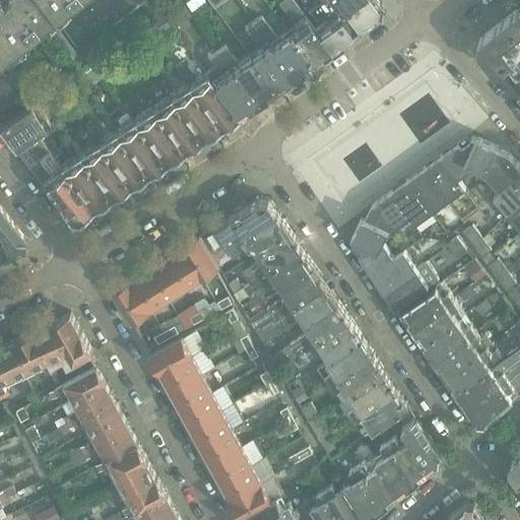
[(40,0),(0,0),(0,36),(13,54),(56,20),(40,0)]
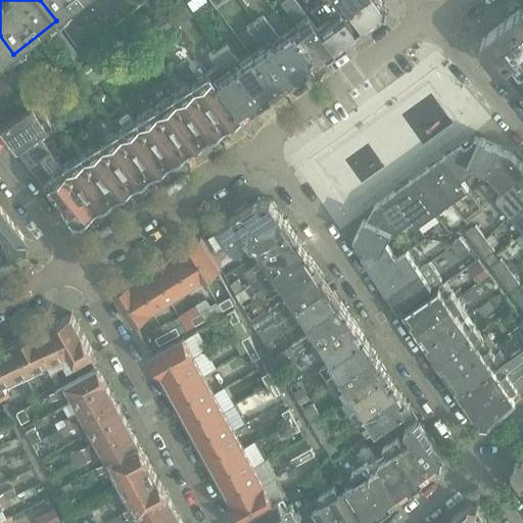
[(40,0),(56,20),(81,53),(148,0),(40,0)]
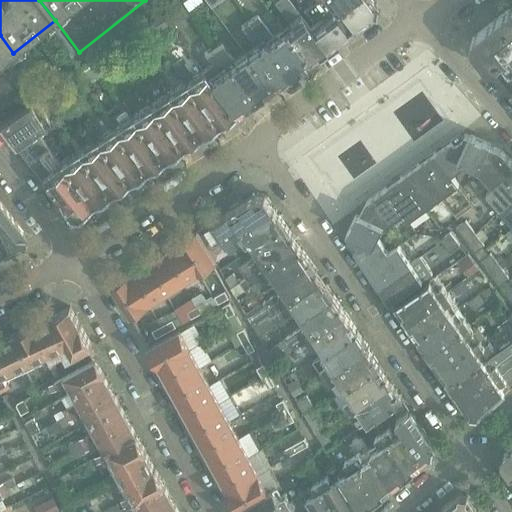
[(286,31),(309,60),(326,49),(325,48),(311,30),(298,13),(296,10),(288,0),(278,0),(276,2),(293,26),(286,31)]
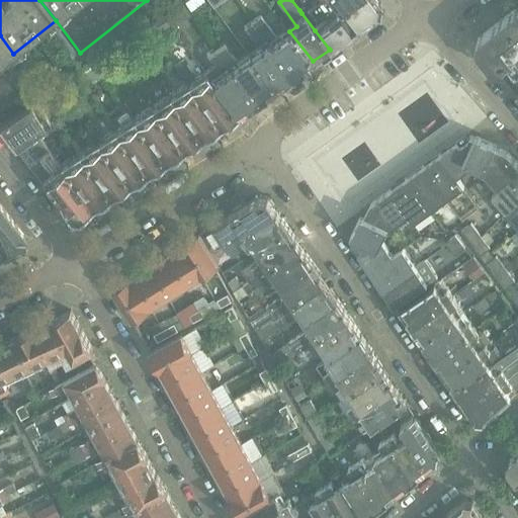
[(299,10),(301,13),(319,0),(304,0),(308,4),(299,10)]
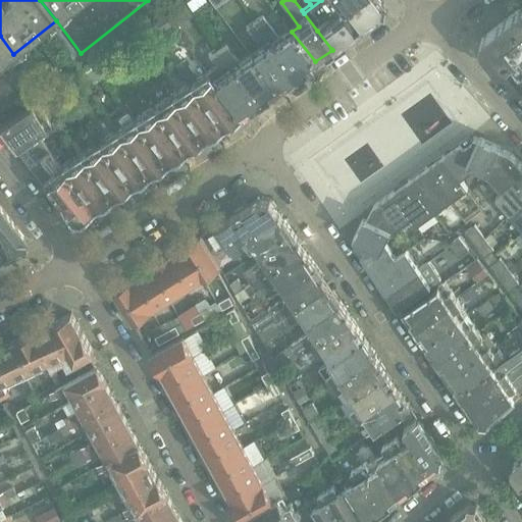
[(321,0),(304,13),(317,31),(344,11),(358,0),(321,0)]
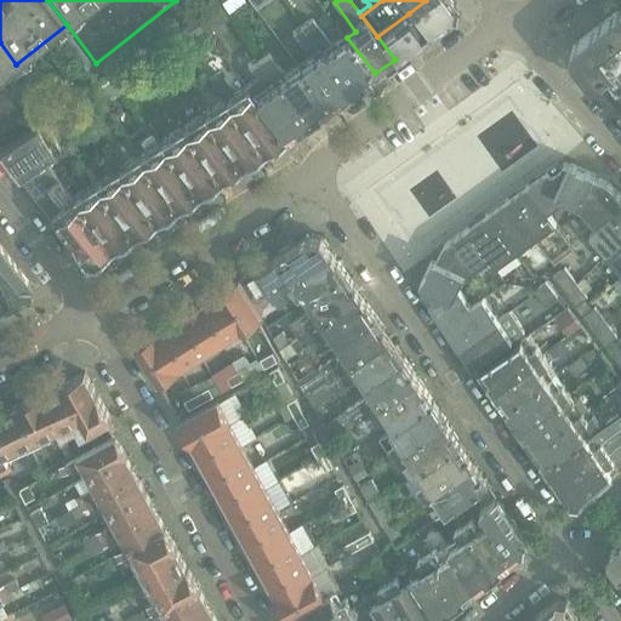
[(451,0),(426,0),(409,13),(427,35),(455,16),(456,6),(451,0)]
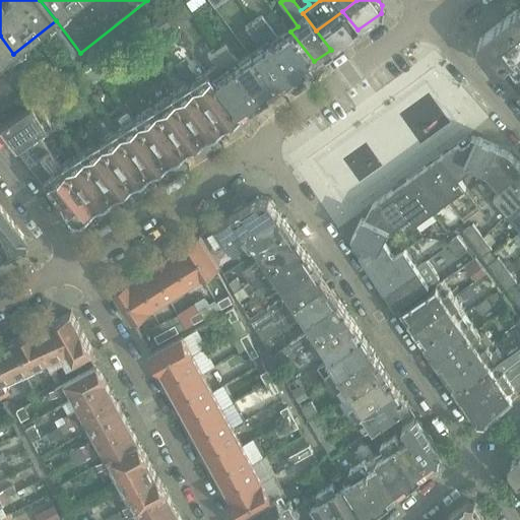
[(519,7),(479,40),(478,48),(498,72),(501,69),(515,87),(519,83),(519,53),(519,7)]
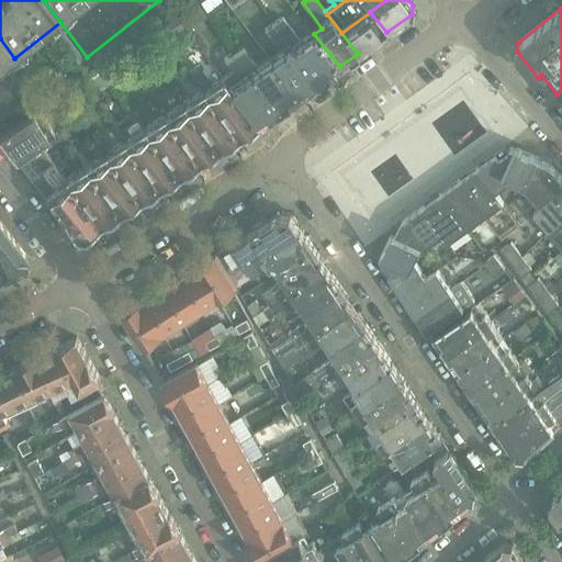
[(341,33),(357,53),(386,32),(370,12),(341,33)]
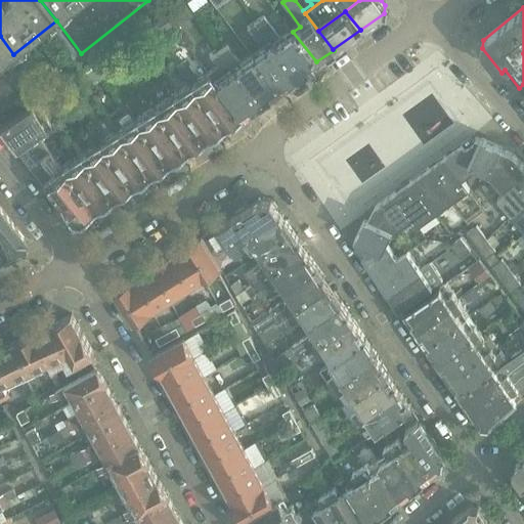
[(265,14),(257,22),(299,75),(316,61),(293,32),(284,38),(265,14)]
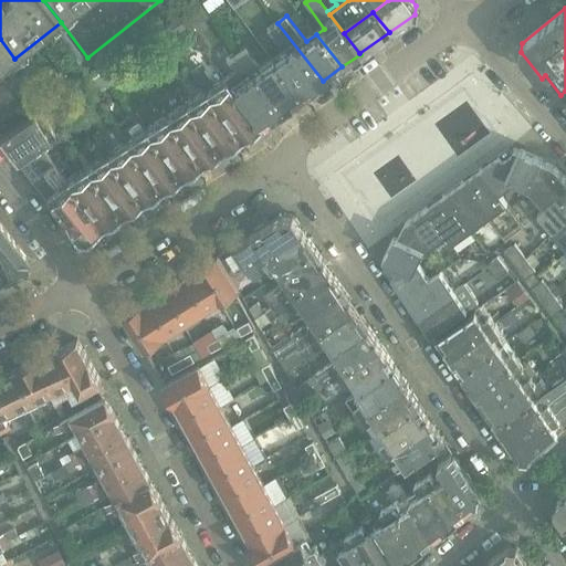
[(274,61),(302,95),(323,81),(278,23),(269,30),(286,53),(274,61)]
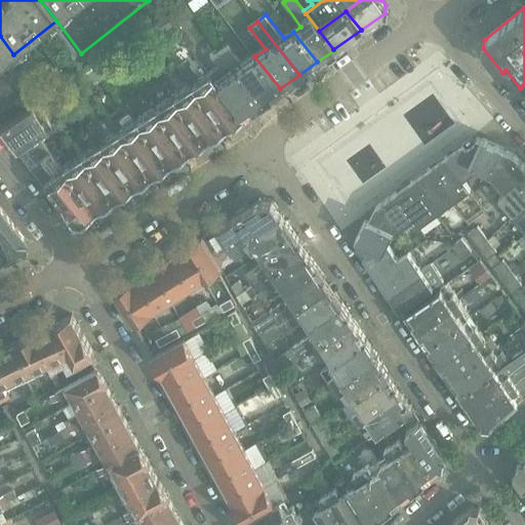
[(0,64),(13,54),(0,36),(0,64)]
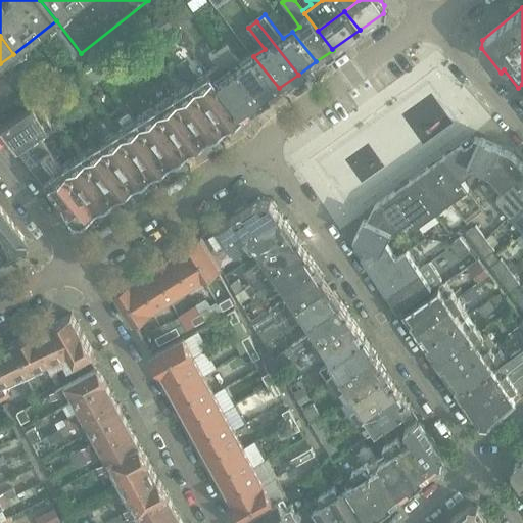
[(218,48),(259,101),(279,88),(253,56),(243,63),(226,42),(218,48)]
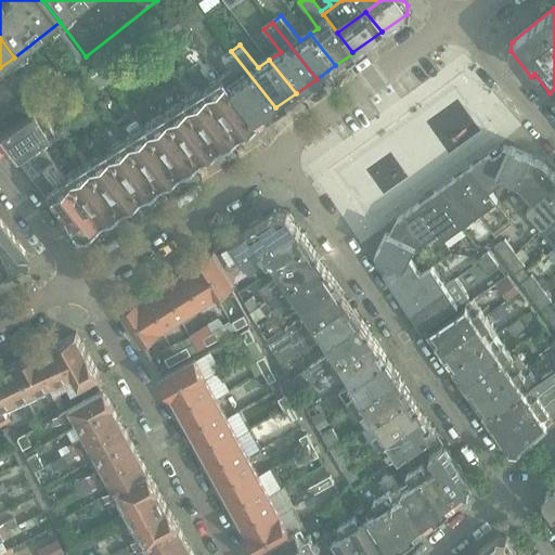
[(229,89),(255,123),(275,107),(231,51),(223,57),(241,80),(229,89)]
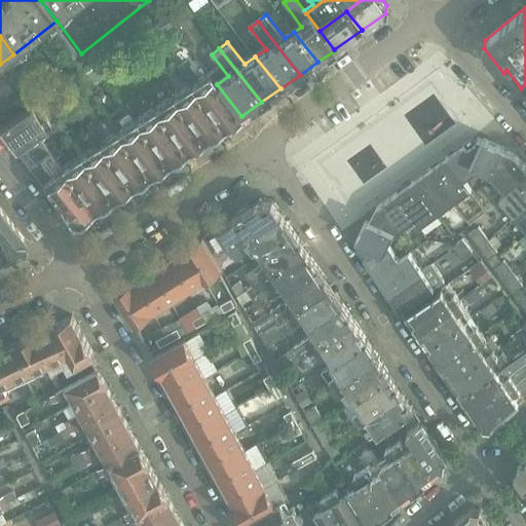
[(190,85),(224,127),(241,116),(217,84),(209,74),(190,85)]
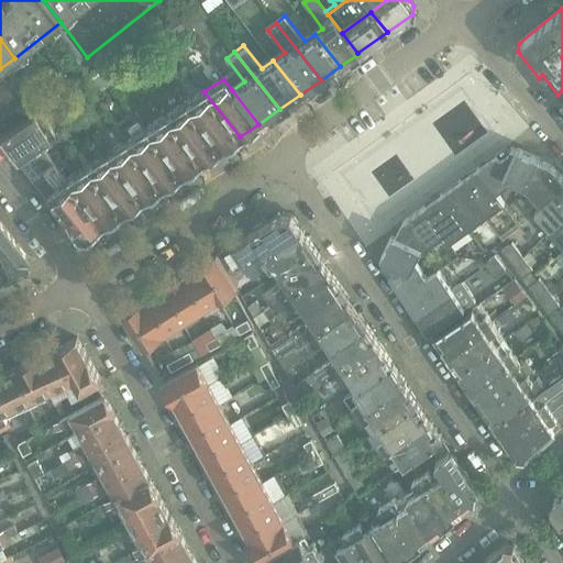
[(240,136),(203,91),(185,103),(220,148),(240,136)]
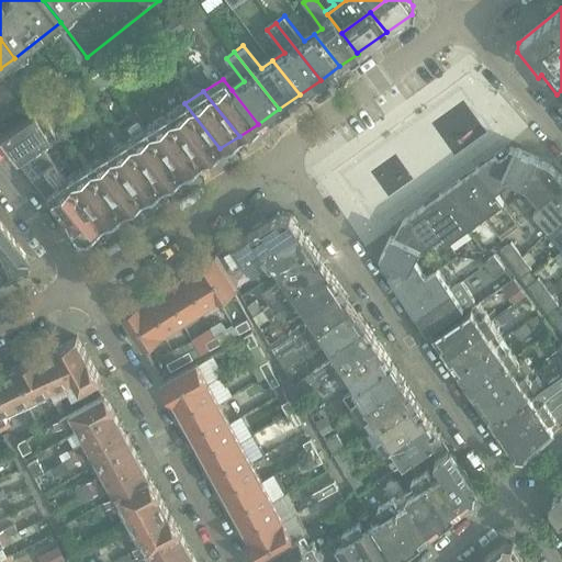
[(184,103),(165,115),(201,160),(220,148),(184,103)]
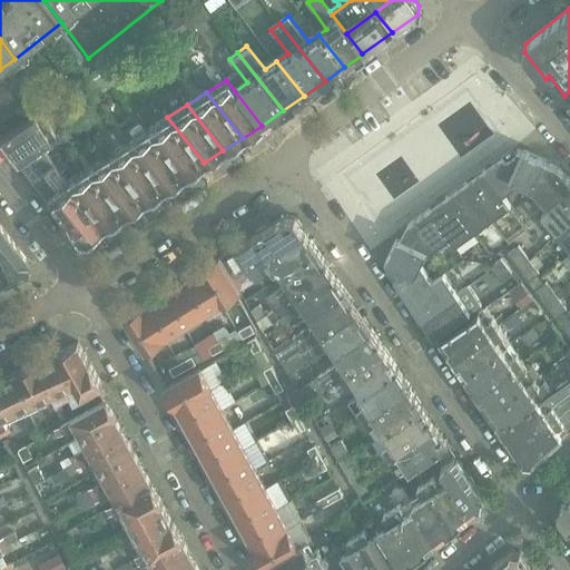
[(0,134),(0,138),(16,158),(39,144),(56,133),(40,108),(0,134)]
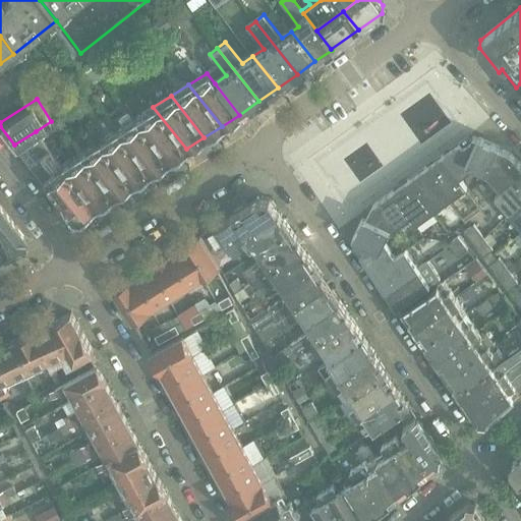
[(135,118),(168,161),(186,149),(153,107),(135,118)]
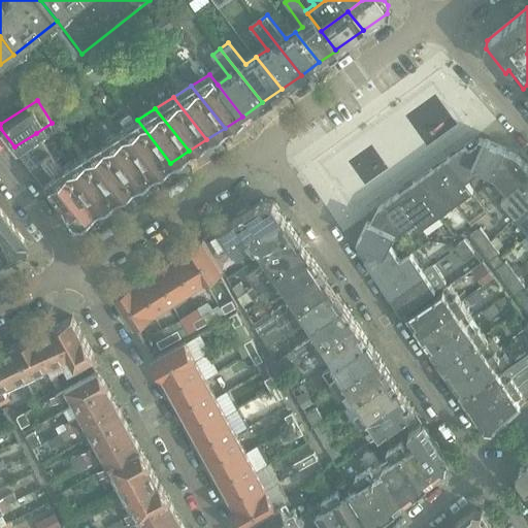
[(118,132),(151,175),(170,163),(137,120),(118,132)]
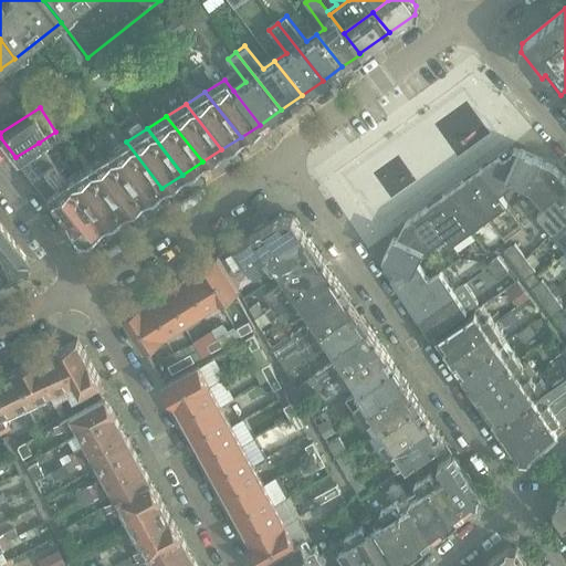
[(107,154),(144,199),(161,188),(126,142),(107,154)]
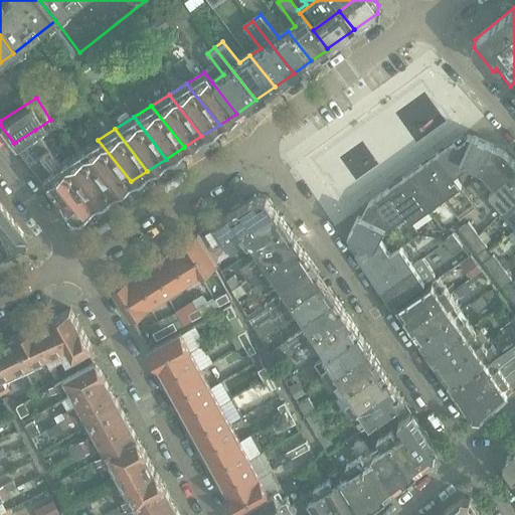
[(35,130),(14,143),(72,218),(95,204),(61,162),(35,130)]
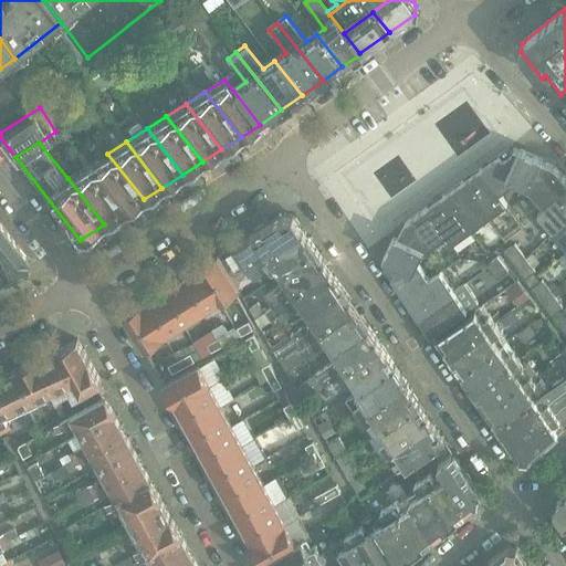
[(500,156),(482,168),(500,192),(502,191),(510,203),(509,205),(512,210),(531,194),(527,188),(528,186),(531,186),(541,160),(542,161),(544,157),(522,146),(520,150),(510,147),(500,155),(500,156)]
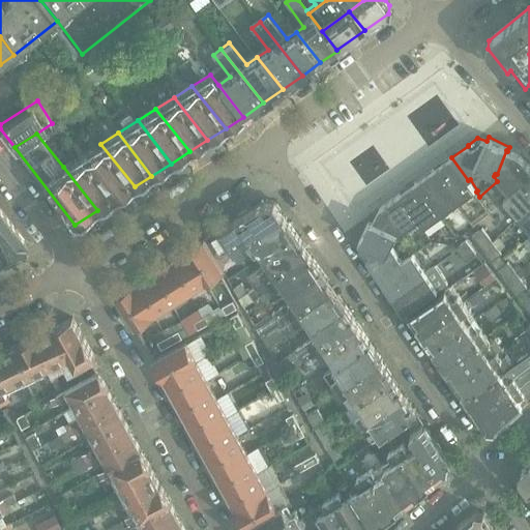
[(135,186),(100,144),(82,155),(116,199),(135,186)]
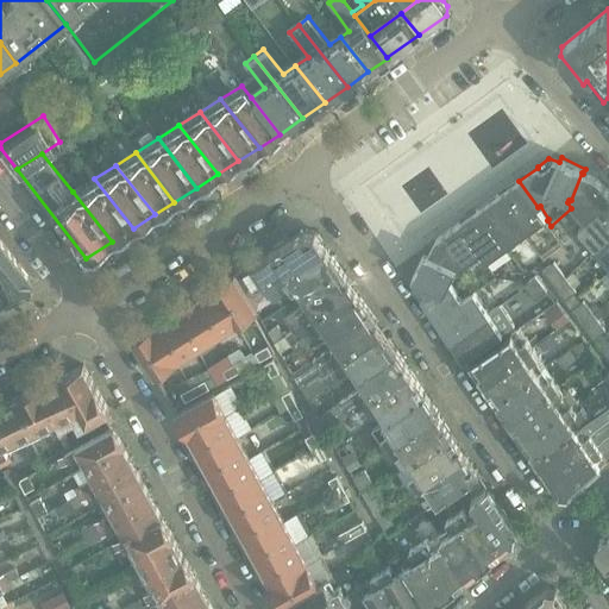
[(608,193),(597,180),(583,174),(582,173),(571,200),(569,200),(567,202),(571,208),(586,225),(588,226),(608,206),(608,193)]
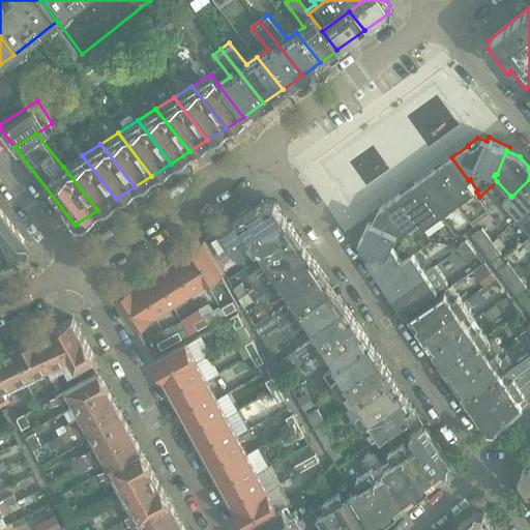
[(63,167),(97,210),(116,199),(82,155),(63,167)]
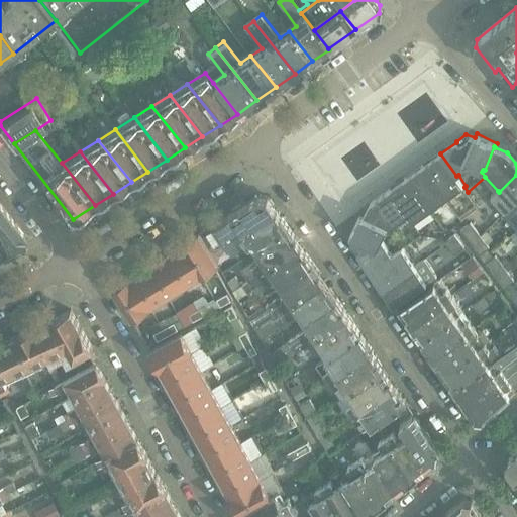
[(440,153),(423,166),(447,199),(464,187),(466,186),(458,175),(456,176),(440,153)]
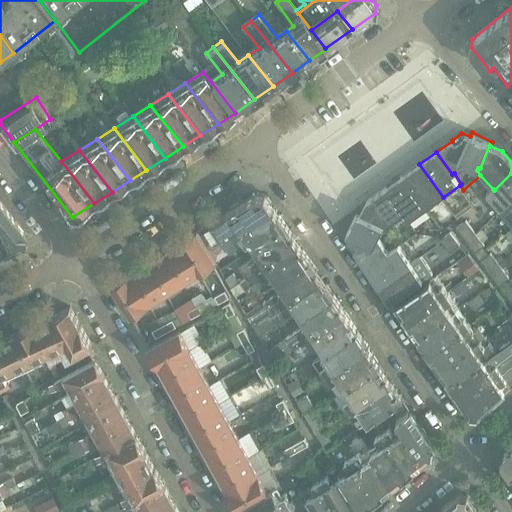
[(419,164),(403,176),(426,208),(443,197),(419,164)]
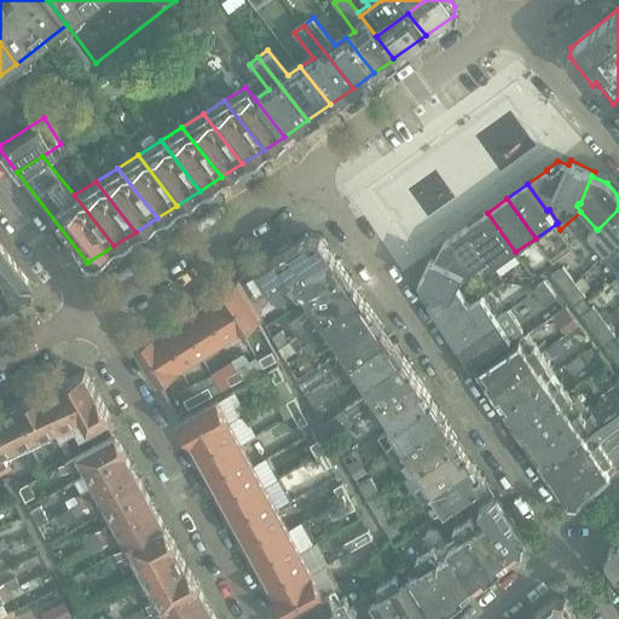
[(588,236),(606,255),(618,242),(618,209),(597,230),(596,229),(588,236)]
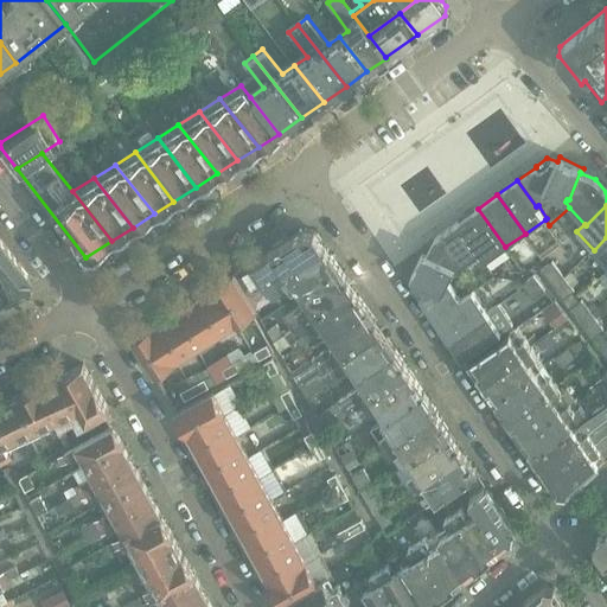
[(478,209),(459,223),(461,228),(462,227),(480,251),(479,254),(485,261),(505,247),(478,209)]
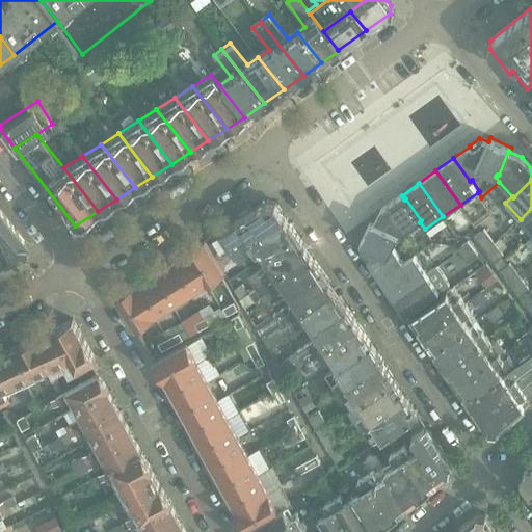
[(381,210),(375,222),(375,223),(397,234),(397,236),(399,237),(403,235),(420,222),(421,220),(405,198),(404,200),(402,195),(381,210)]
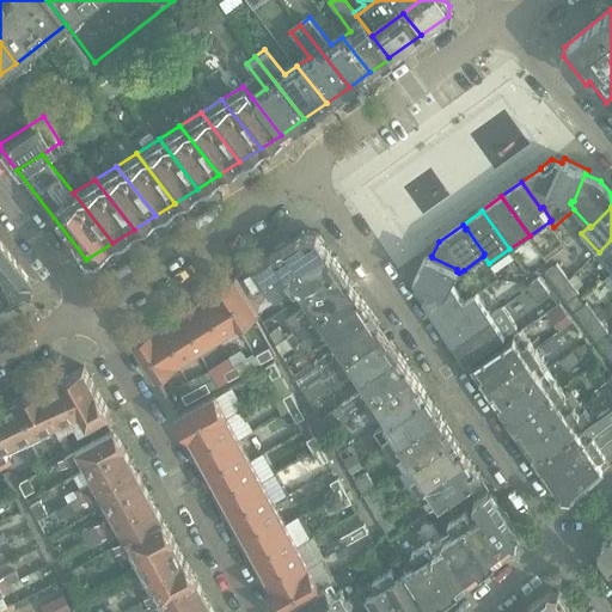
[(248,270),(259,288),(283,273),(287,277),(328,249),(318,234),(318,233),(306,232),(246,270),(248,270)]
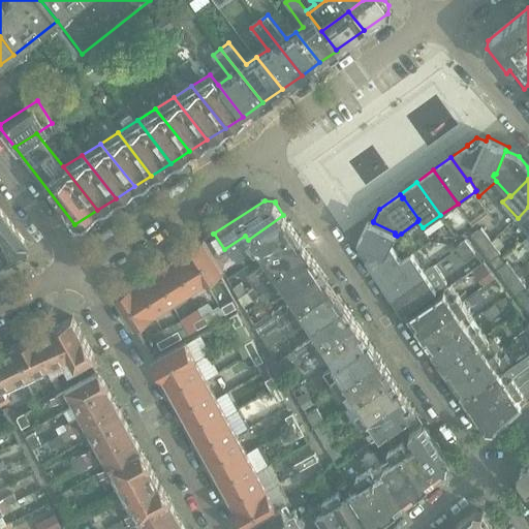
[(528,207),(518,218),(528,230),(528,207)]
